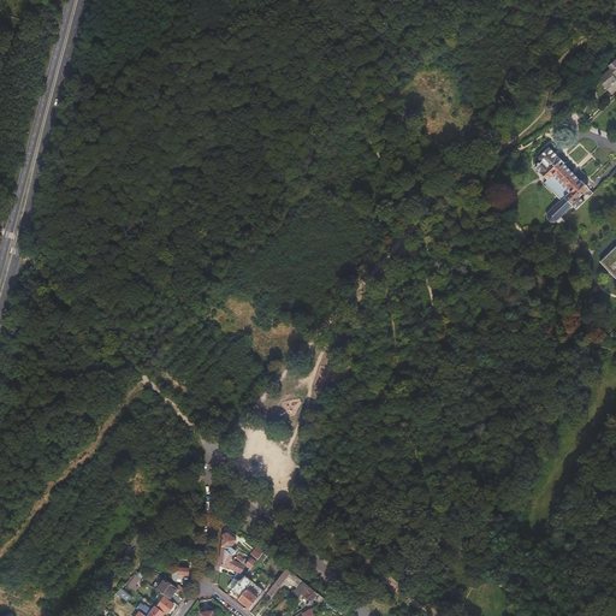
[(611,64),(606,66),(609,70),(598,78),(602,83),(599,84),(610,96),(615,90),(615,58),(614,59),(609,61),(611,64)]
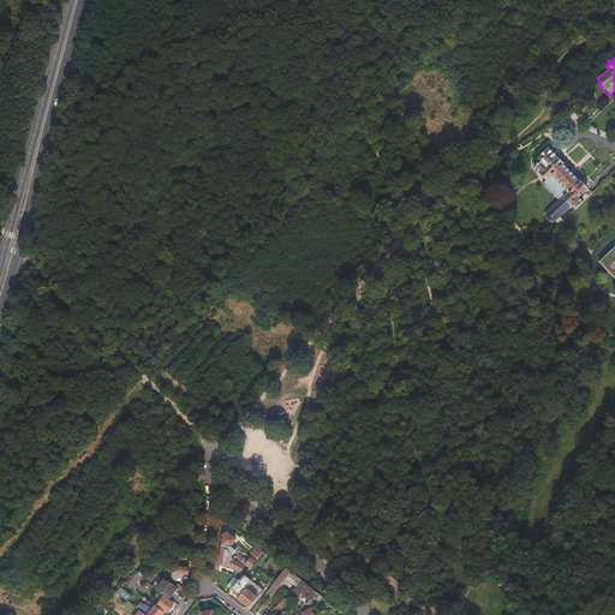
[(562,197),(571,206),(574,210),(591,193),(587,189),(580,181),(573,174),(571,172),(563,165),(548,148),(537,159),(541,162),(538,163),(537,162),(536,165),(537,166),(535,168),(547,180),(544,183),(560,201),(562,197)]
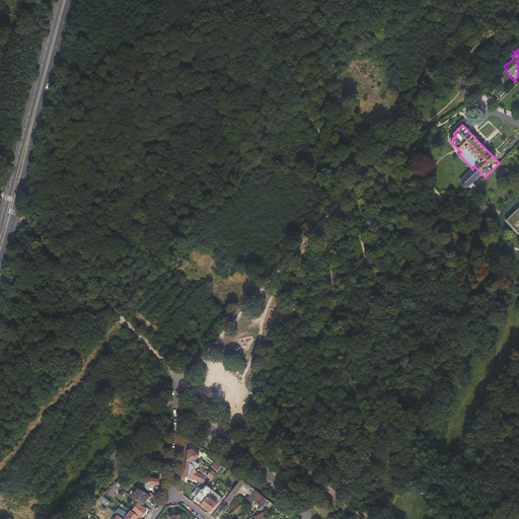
[(474,166),(472,169),(462,178),(461,180),(460,182),(461,184),(461,186),(463,188),(464,188),(466,188),(467,187),(471,191),(475,187),(471,183),(482,173),(474,166)]
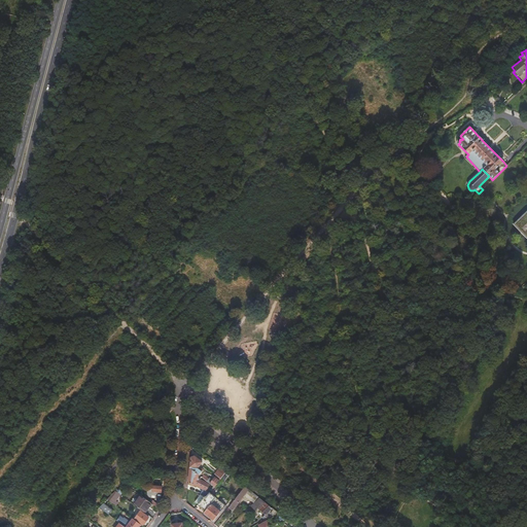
[(526,210),(514,224),(526,239),(526,238),(526,210)]
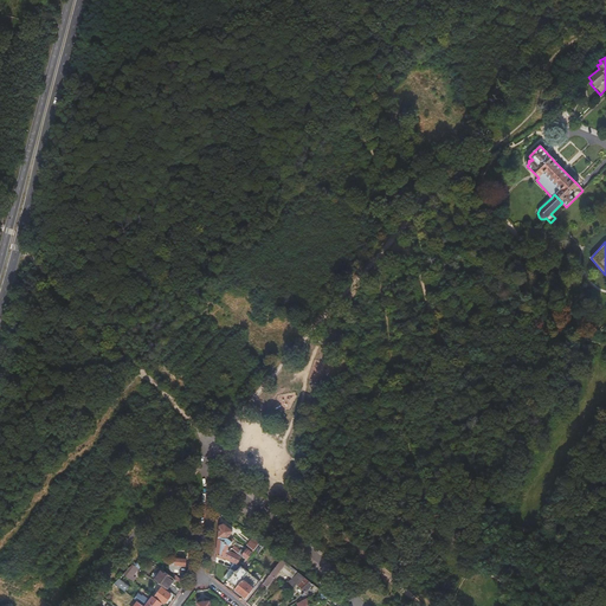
[(224,524),(219,527),(218,537),(229,546),(233,541),(229,536),(232,532),(224,524)]
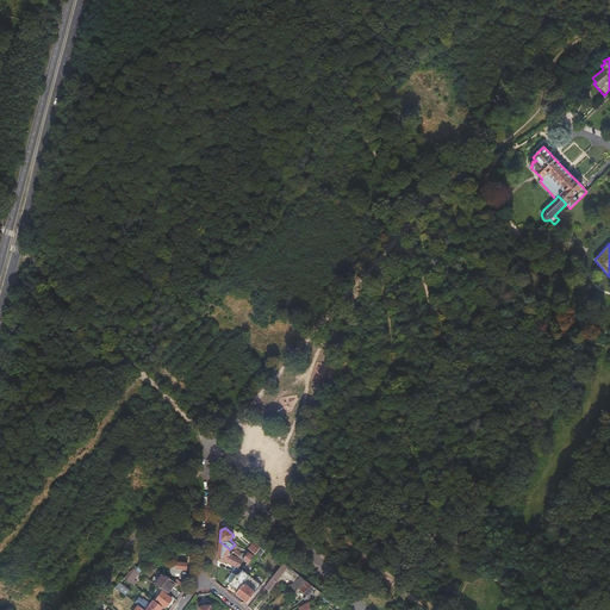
[(230,549),(219,541),(219,551),(218,558),(219,559),(219,561),(223,564),(224,561),(235,567),(232,572),(236,574),(237,574),(238,576),(242,571),(238,568),(243,560),(229,553),(230,549)]
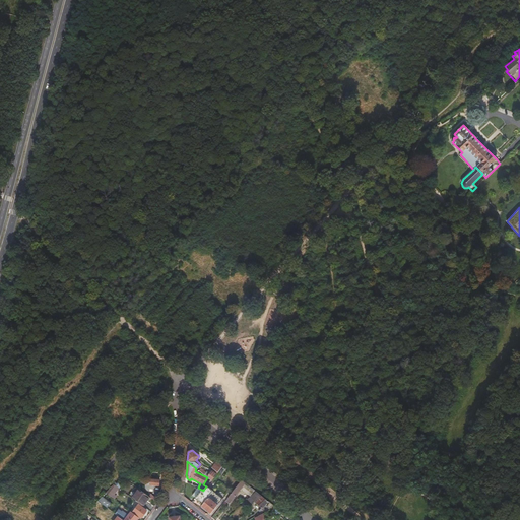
[(223,465),(217,461),(212,468),(217,472),(223,465)]
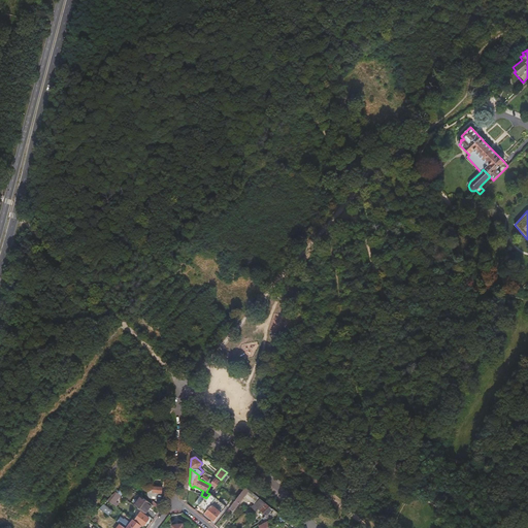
[(215,488),(220,482),(216,479),(210,485),(215,488)]
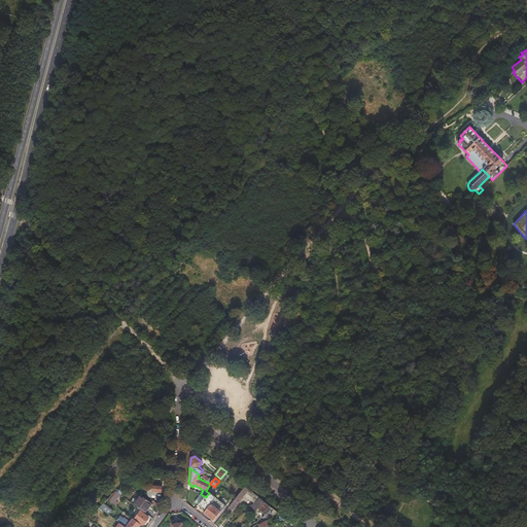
[(161,499),(162,487),(152,486),(152,489),(147,489),(146,497),(161,499)]
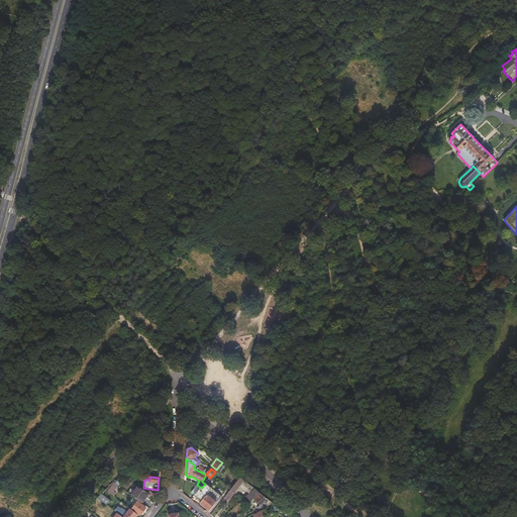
[(253,489),(240,478),(227,494),(231,497),(233,494),(233,493),(239,486),(248,494),(253,489)]
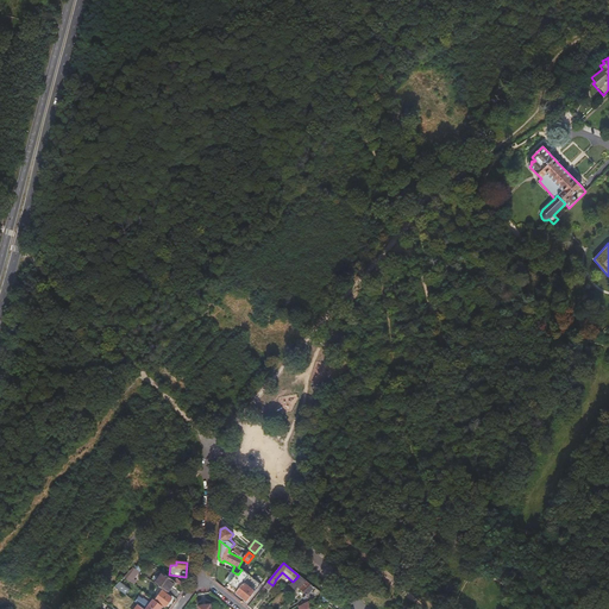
[(133,569),(124,577),(129,581),(132,584),(135,581),(133,579),(138,572),(133,569)]
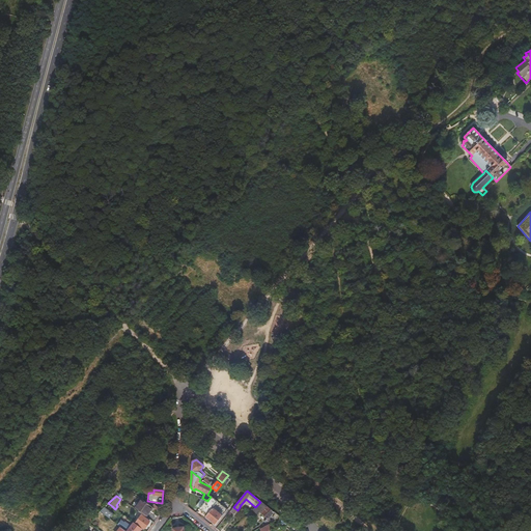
[(206,500),(205,500),(199,509),(206,515),(205,518),(216,525),(227,509),(218,502),(211,496),(211,497),(207,501),(206,500)]
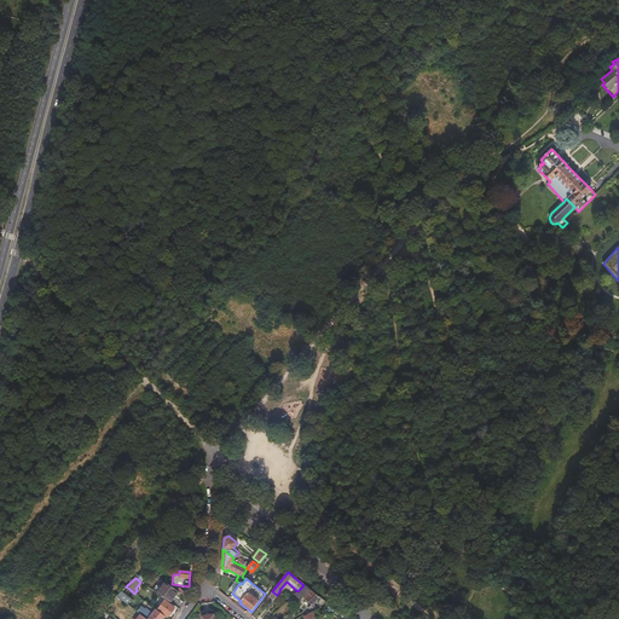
[(152,582),(149,588),(171,603),(174,597),(173,596),(177,591),(168,584),(163,589),(152,582)]
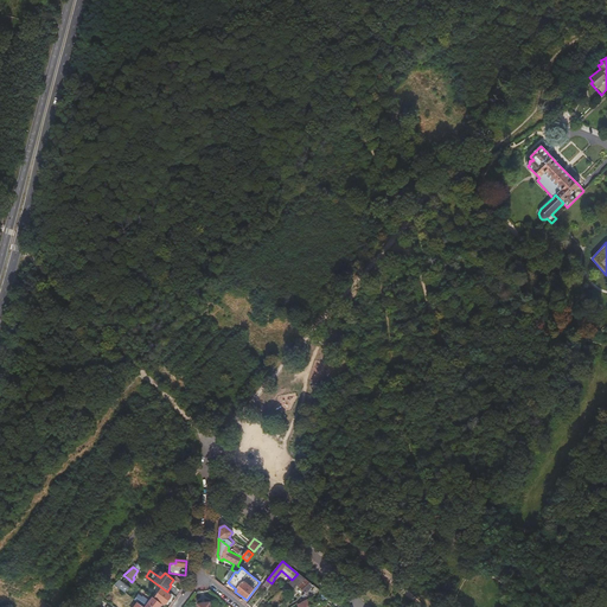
[(313,586),(298,574),(292,580),(288,583),(294,588),(298,585),(306,593),(302,596),(305,599),(314,594),(310,589),(313,586)]
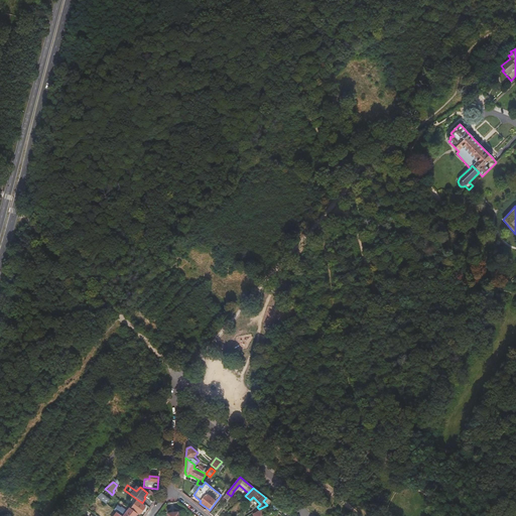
[(106,499),(109,501),(110,499),(106,496),(109,492),(105,489),(102,492),(103,493),(102,495),(106,499)]
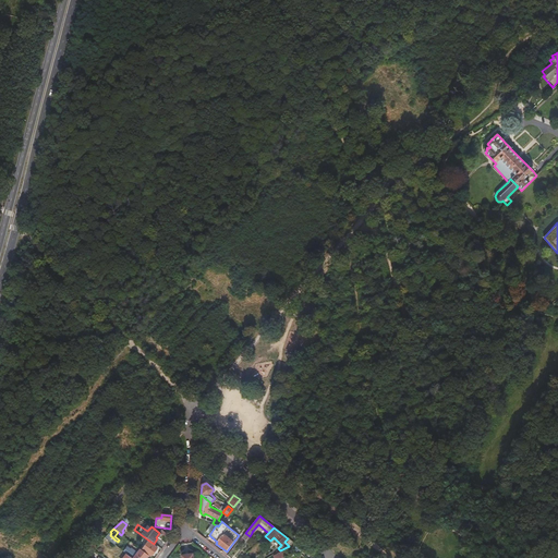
[(108,534),(105,537),(112,543),(114,545),(118,542),(114,540),(110,535),(111,533),(110,532),(108,534)]
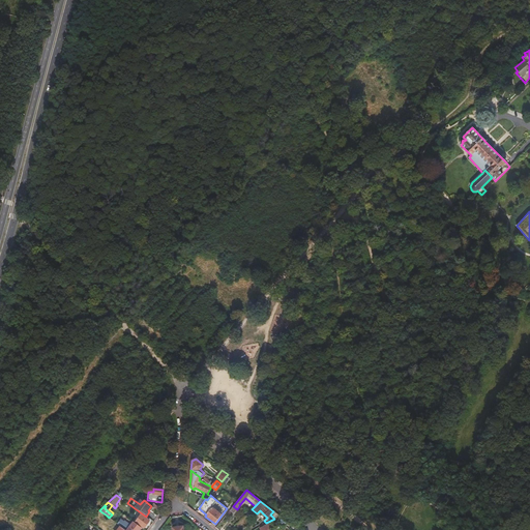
[(138,520),(137,522),(136,522),(144,528),(150,521),(142,514),(138,520)]
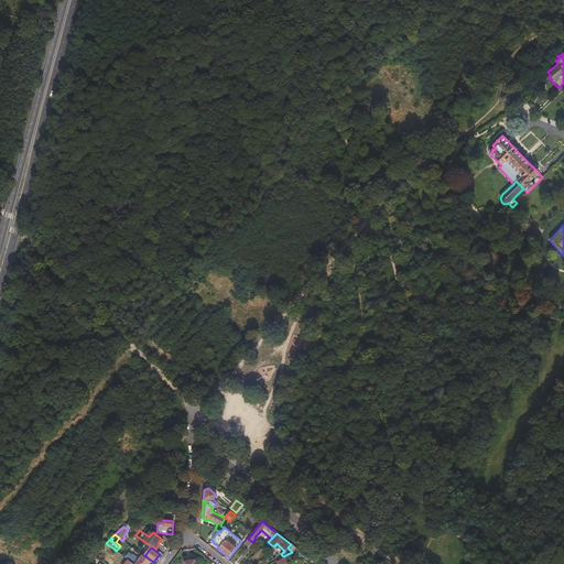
[(125,557),(131,563),(133,563),(148,563),(150,561),(142,555),(140,559),(138,557),(137,557),(133,555),(132,556),(128,553),(125,557)]
